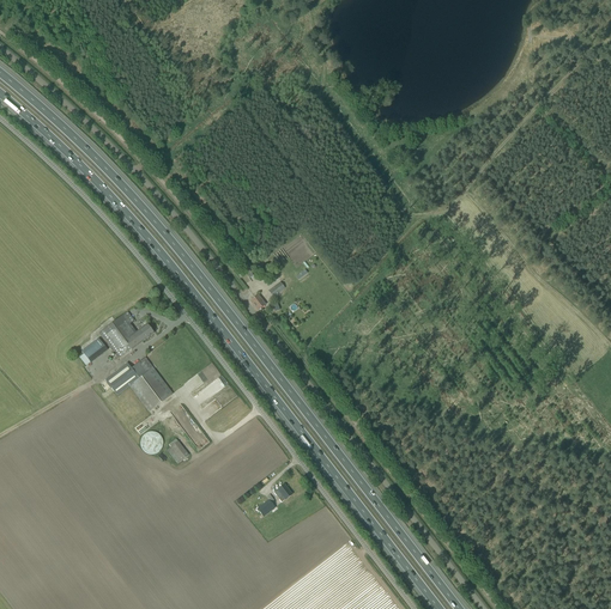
[(300,275),(309,269),(307,266),(297,272),(300,275)]
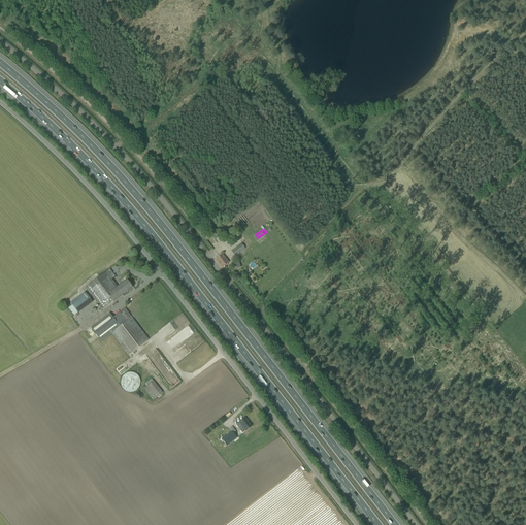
[(237,254),(248,245),(243,240),(233,249),(237,254)]
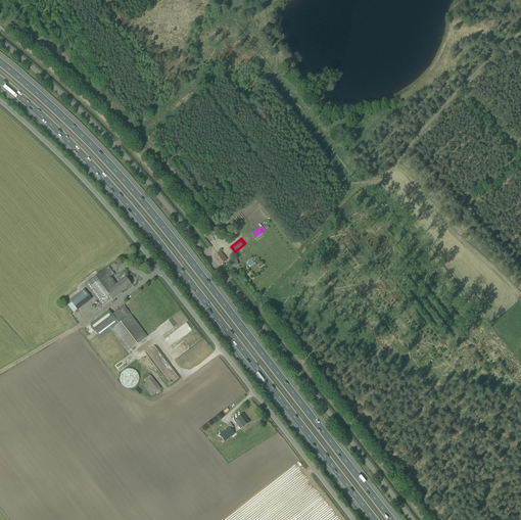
[(216,254),(222,263),(228,257),(222,249),(216,254)]
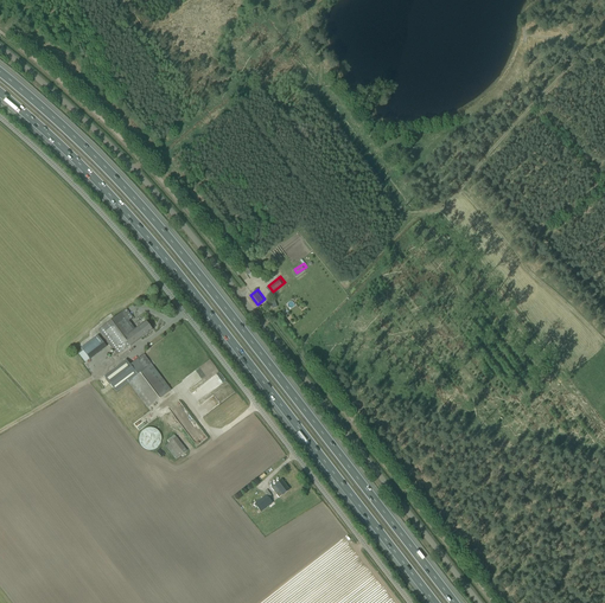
[(137,326),(131,318),(134,314),(128,306),(104,324),(100,327),(119,352),(132,342),(133,344),(154,327),(147,318),(137,326)]
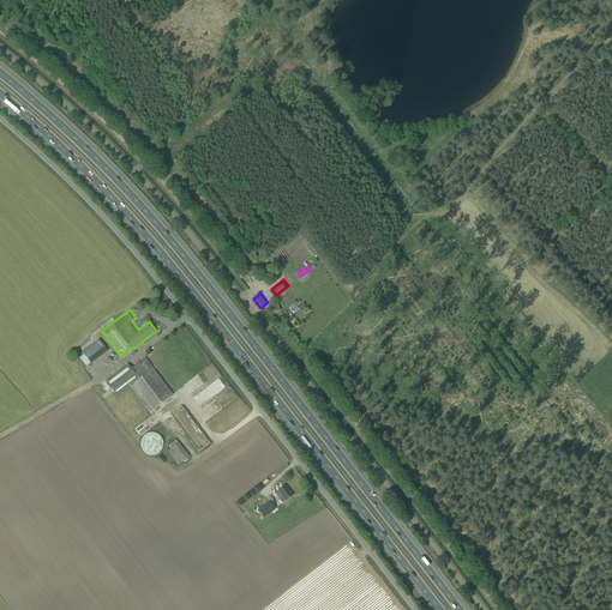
[(109,348),(101,336),(96,339),(105,351),(109,348)]
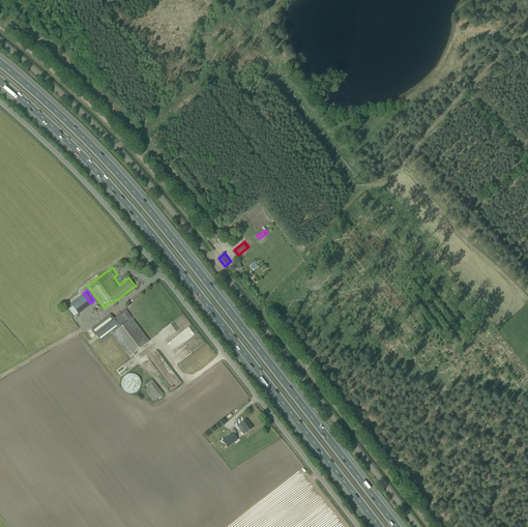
[(151,339),(127,308),(119,314),(125,322),(114,331),(130,353),(151,339)]
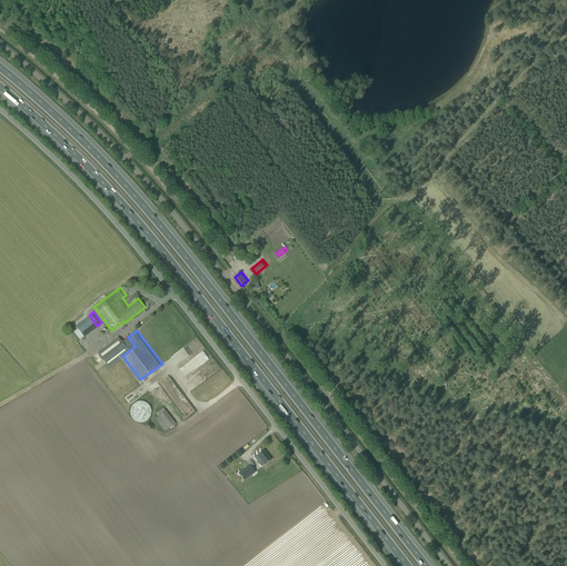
[(135,346),(128,337),(125,339),(120,335),(100,350),(111,365),(122,356),(135,346)]
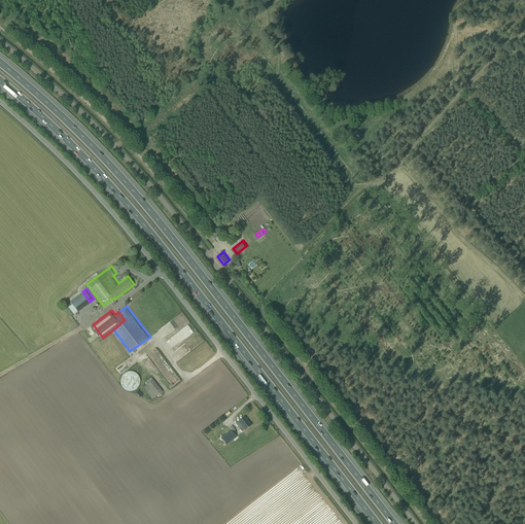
[(123,370),(123,383),(127,383),(127,387),(139,387),(140,370),(123,370)]
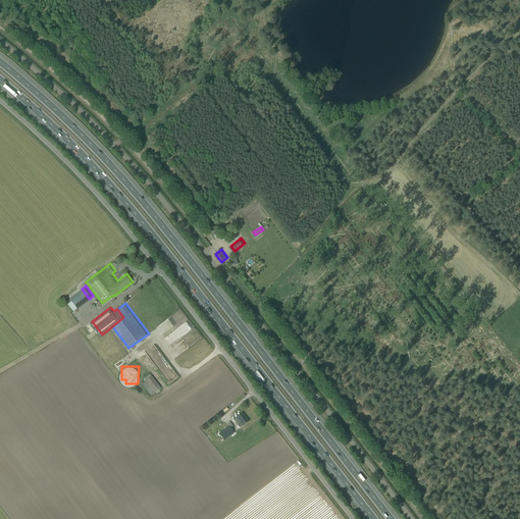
[(162,384),(151,371),(146,376),(147,378),(144,381),(153,393),(162,384)]
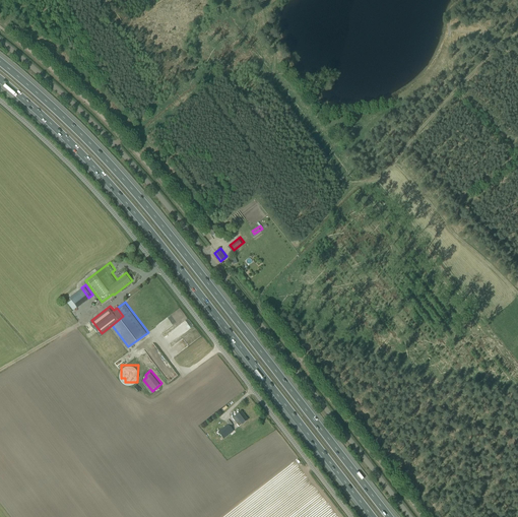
[(239,421),(241,424),(250,417),(243,408),(234,415),(237,418),(240,415),(242,418),(239,421)]
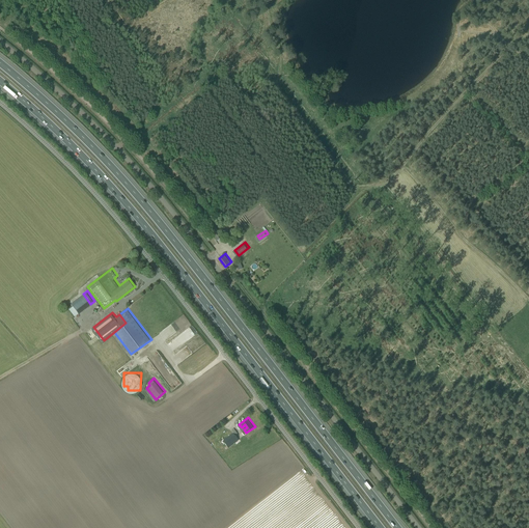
[(241,440),(240,438),(237,434),(240,432),(235,426),(232,428),(234,431),(225,439),(223,436),(220,438),(223,443),(226,441),(228,444),(226,446),(228,448),(230,446),(237,440),(239,442),(241,440)]
